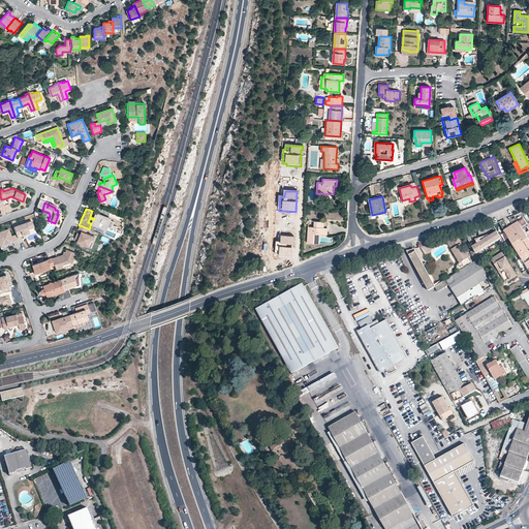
[(109,220),(102,217),(103,216),(96,213),(95,217),(94,216),(93,218),(94,218),(92,224),(98,227),(99,226),(105,228),(109,220)]
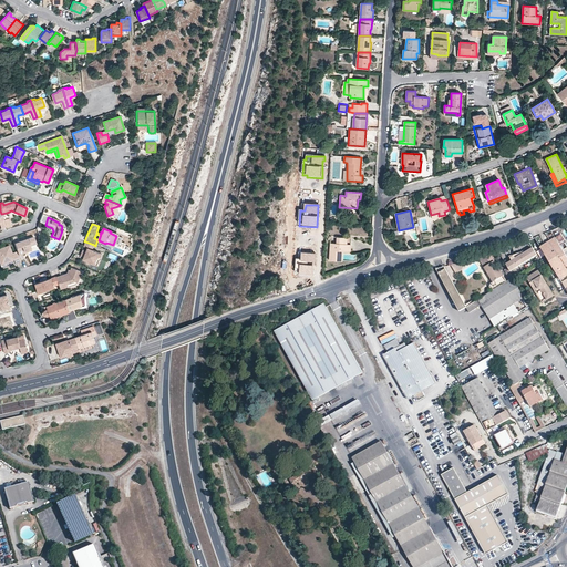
[(566,247),(566,243),(562,235),(556,238),(563,250),(566,247)]
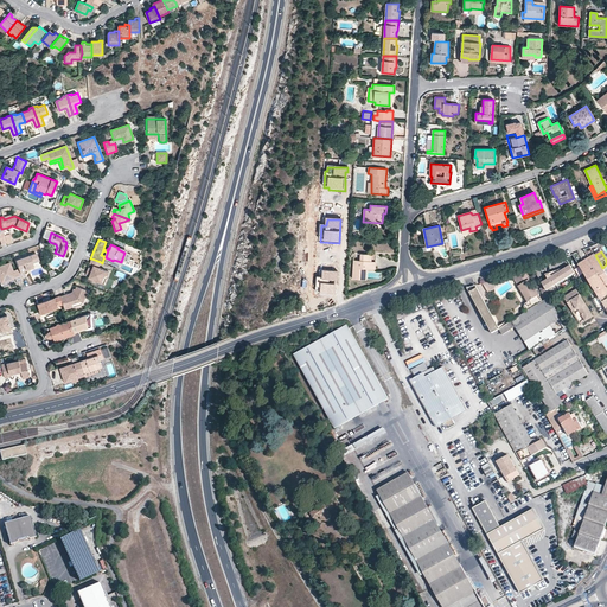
[(131,255),(125,253),(121,262),(127,264),(131,255)]
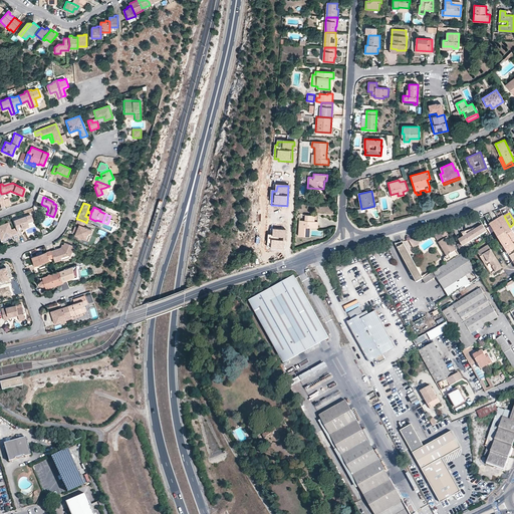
[(30,215),(12,221),(15,228),(16,231),(22,230),(21,228),(28,226),(27,223),(32,221),(30,215)]
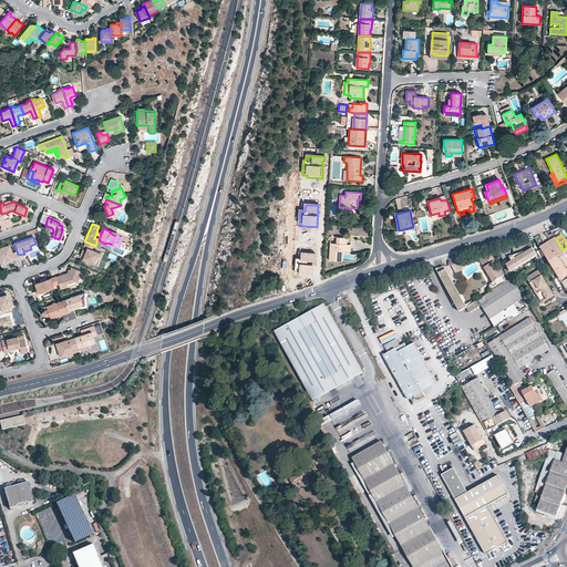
[(329,260),(341,261),(342,250),(350,251),(350,244),(347,244),(348,238),(337,237),(337,244),(330,243),(329,260)]
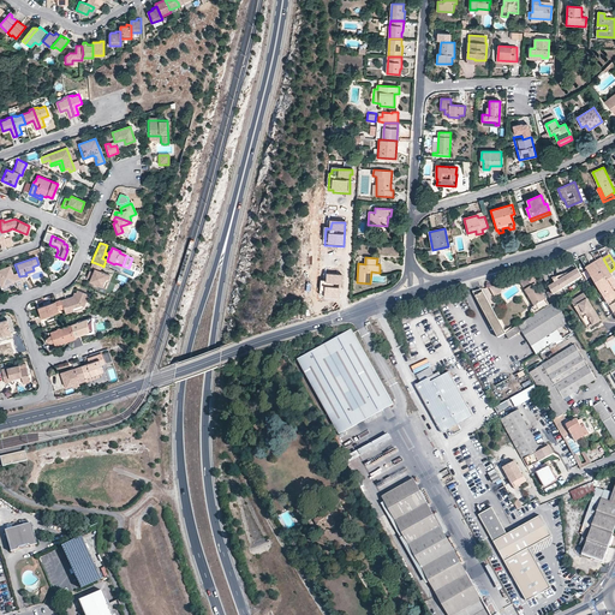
[(603,258),(586,269),(595,282),(601,292),(599,292),(605,302),(607,300),(614,314),(614,312),(614,278),(610,272),(603,258)]
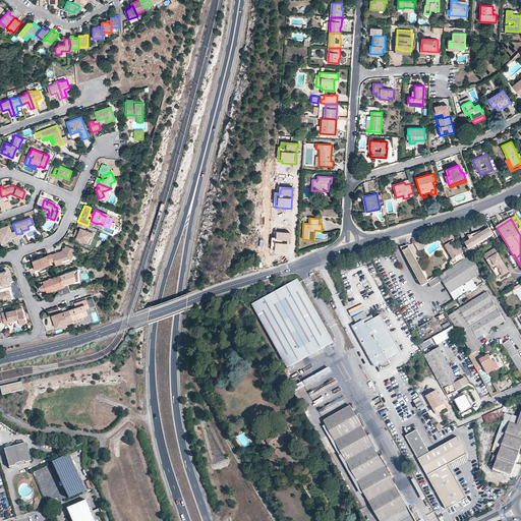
[(78,240),(85,243),(88,238),(91,237),(93,233),(84,230),(87,225),(78,222),(76,227),(79,228),(78,231),(77,231),(74,236),(76,237),(75,239),(78,240)]
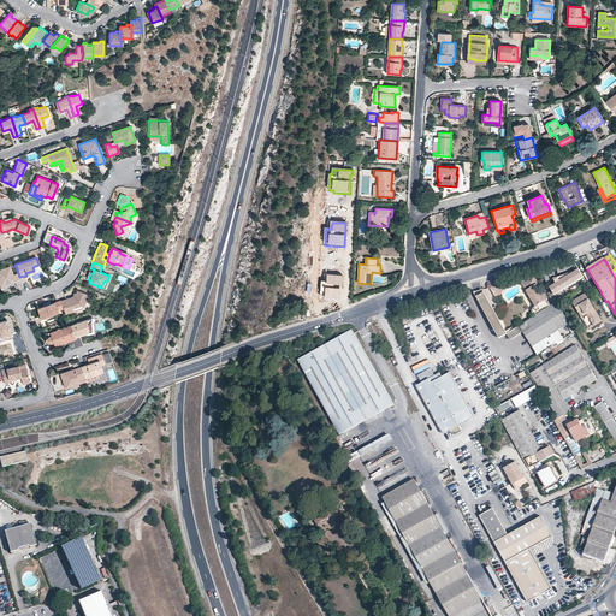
[(18,273),(12,276),(10,267),(0,270),(0,286),(15,283),(16,288),(22,285),(19,277),(18,273)]
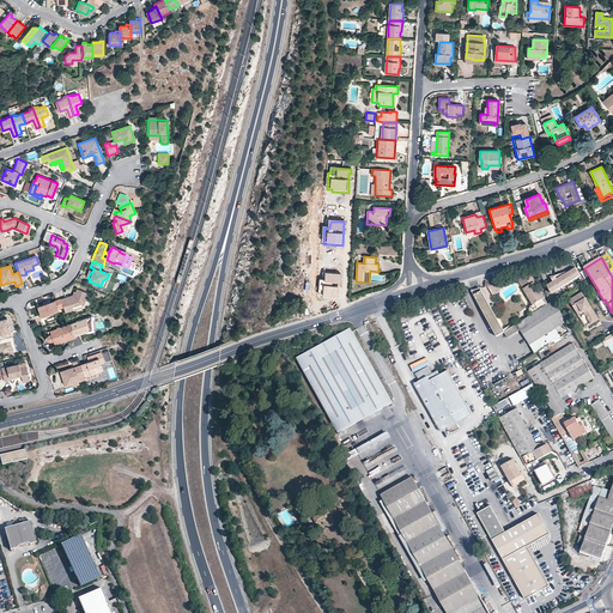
[(559,290),(581,277),(576,268),(569,273),(554,281),(559,290)]
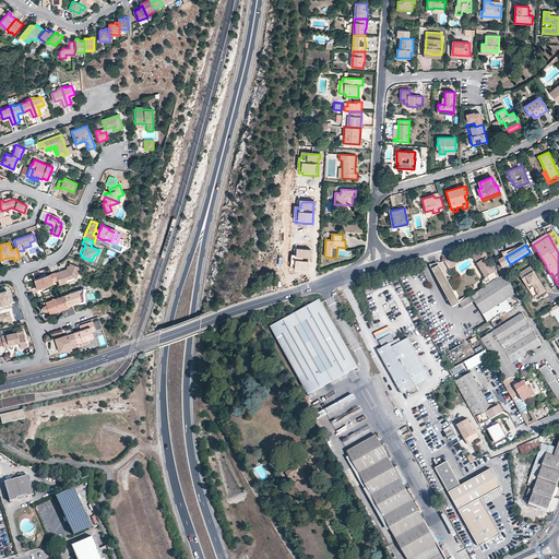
[(506,257),(519,249),(518,248),(502,252),(506,257)]
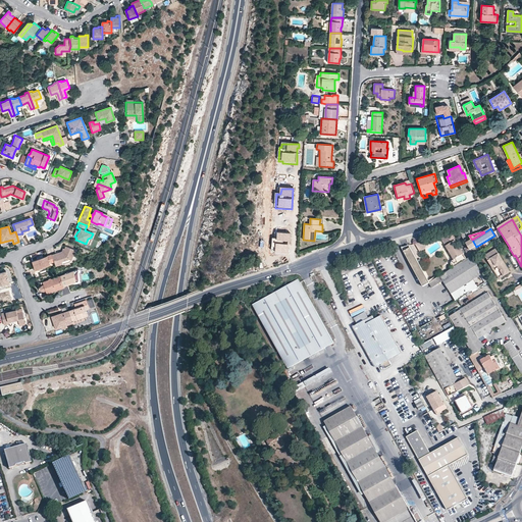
[(289,253),(290,233),(274,233),(274,239),(272,239),(272,250),(277,251),(277,253),(289,253)]
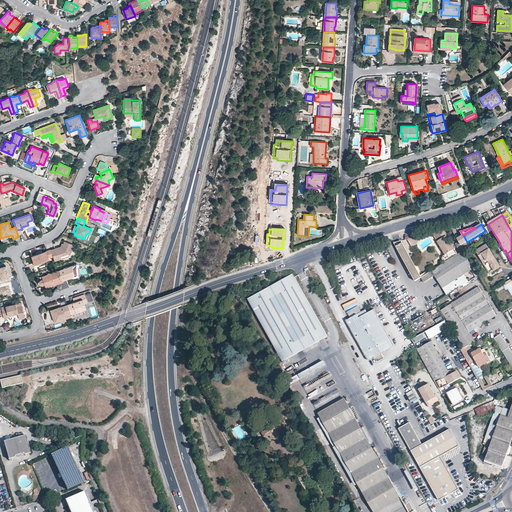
[(467,242),(463,235),(457,239),(458,240),(459,241),(461,245),(467,242)]
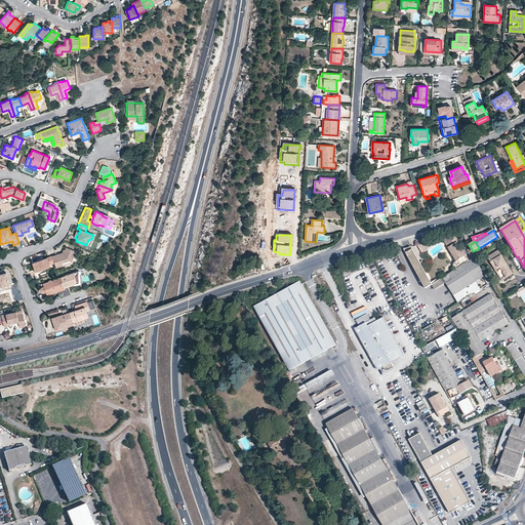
[(449,248),(457,261),(467,255),(458,242),(449,248)]
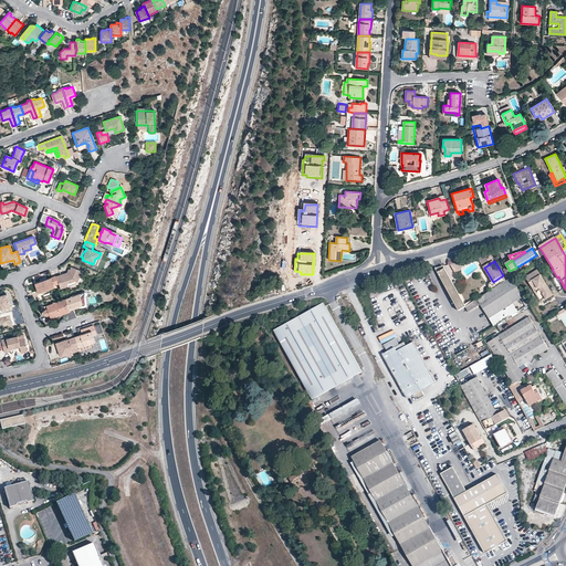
[(70,269),(67,269),(66,272),(63,273),(63,275),(61,275),(60,274),(55,276),(58,283),(60,287),(66,285),(67,286),(76,283),(82,271),(71,266),(70,269)]
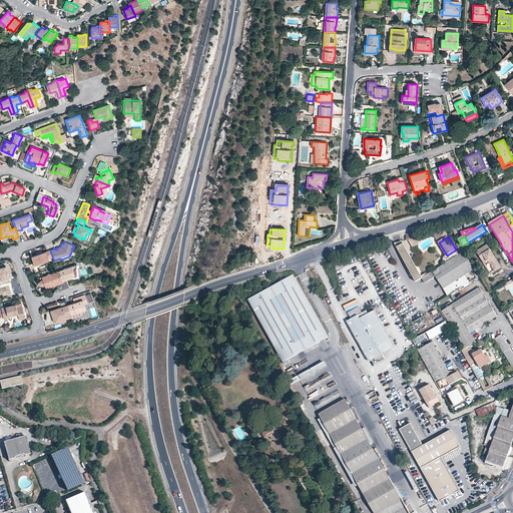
[(404,243),(397,247),(416,283),(422,279),(404,243)]
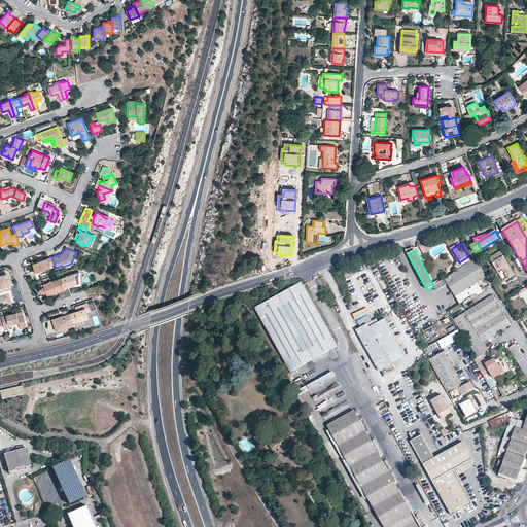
[(508,278),(515,275),(500,251),(490,258),(497,270),(500,268),(503,269),(508,278)]
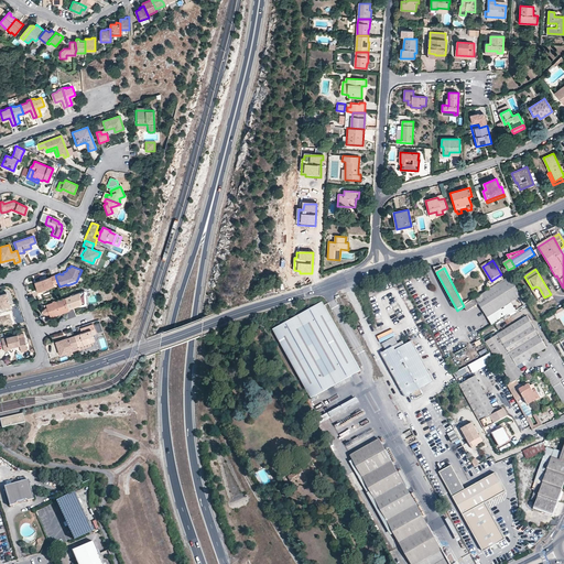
[(33,282),(36,292),(41,291),(42,294),(50,291),(50,288),(53,286),(52,284),(57,282),(55,275),(55,274),(33,282)]
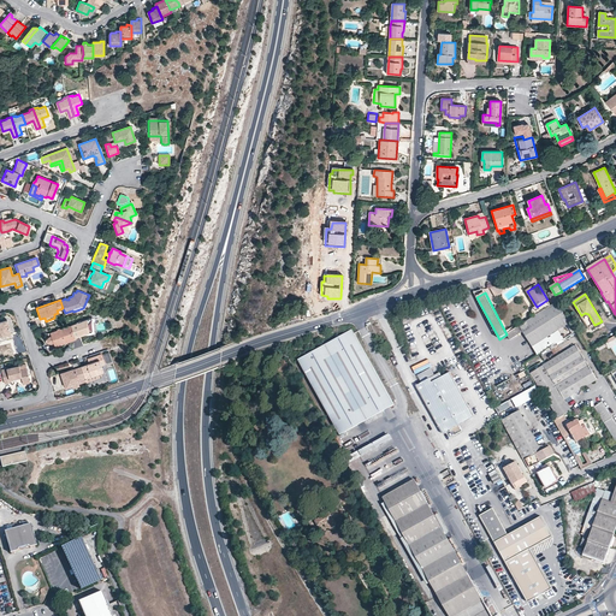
[(576,331),(560,302),(508,333),(510,339),(523,331),(532,347),(560,330),(568,325),(573,333),(576,331)]
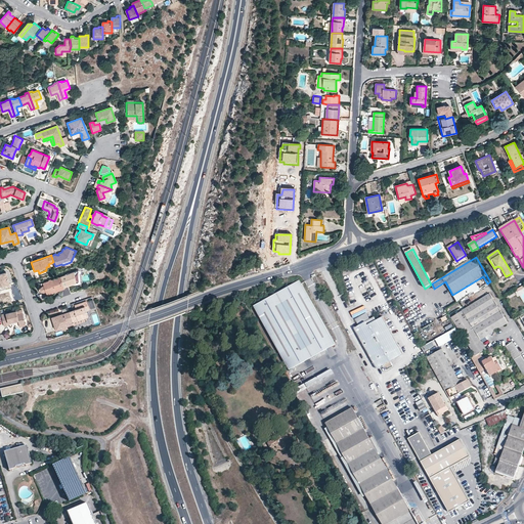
[(497,266),(494,268),(501,279),(506,276),(500,267),(497,266)]
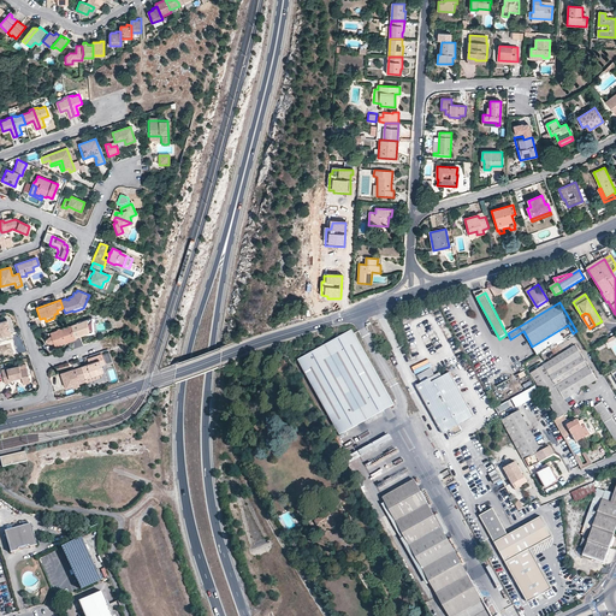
[(75,337),(82,335),(83,337),(93,335),(93,324),(92,319),(82,323),(81,324),(80,325),(78,329),(71,329),(73,336),(75,337)]
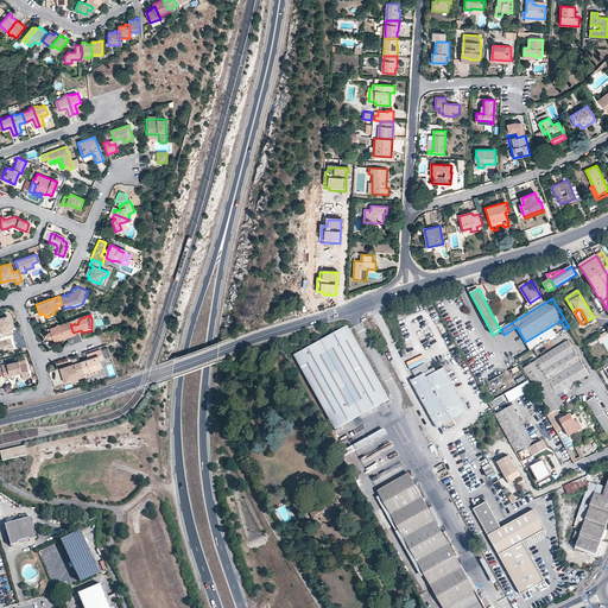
[(6,317),(0,318),(0,331),(10,330),(6,317)]
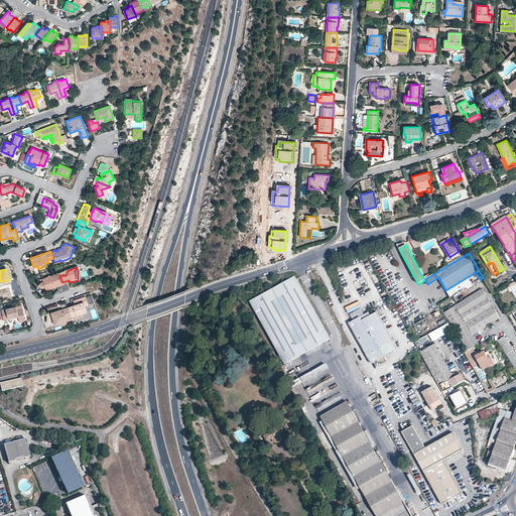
[(58,273),(54,275),(39,280),(40,282),(40,283),(39,284),(38,284),(38,285),(38,286),(39,287),(39,288),(40,288),(41,287),(44,287),(45,290),(51,288),(61,285),(62,284),(62,282),(61,281),(59,275),(58,273)]
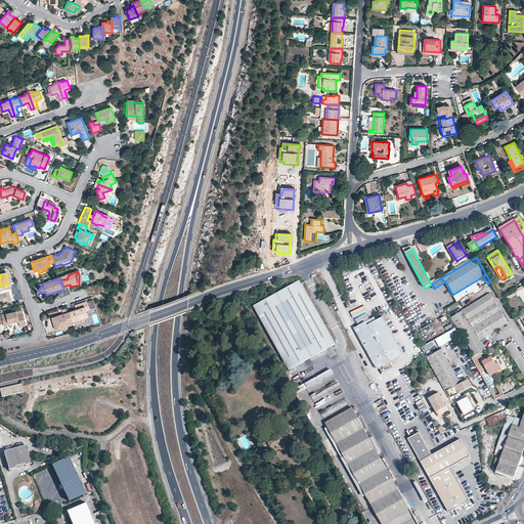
[(289,368),(335,343),(300,278),(254,304),(289,368)]
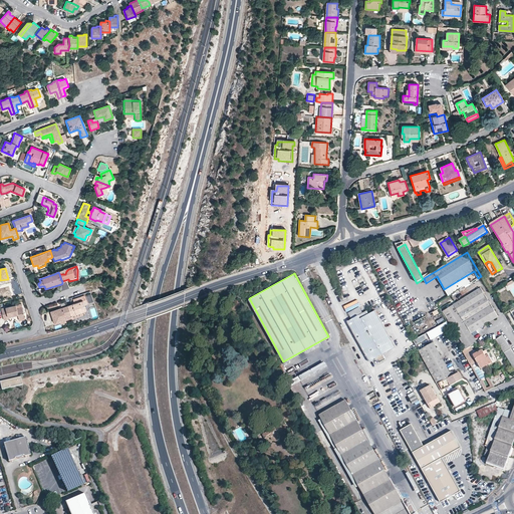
[(471,282),(467,275),(444,289),(449,296),(471,282)]
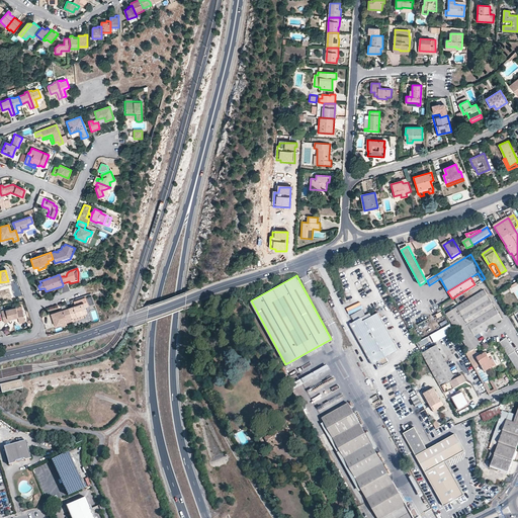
[(502,320),(485,290),(447,314),(468,350),(469,352),(481,345),(476,336),(502,320)]
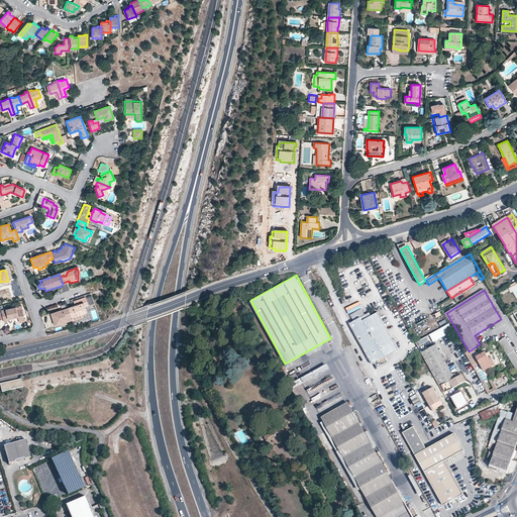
[(67,307),(71,317),(81,314),(89,311),(88,306),(84,307),(83,303),(67,307)]
